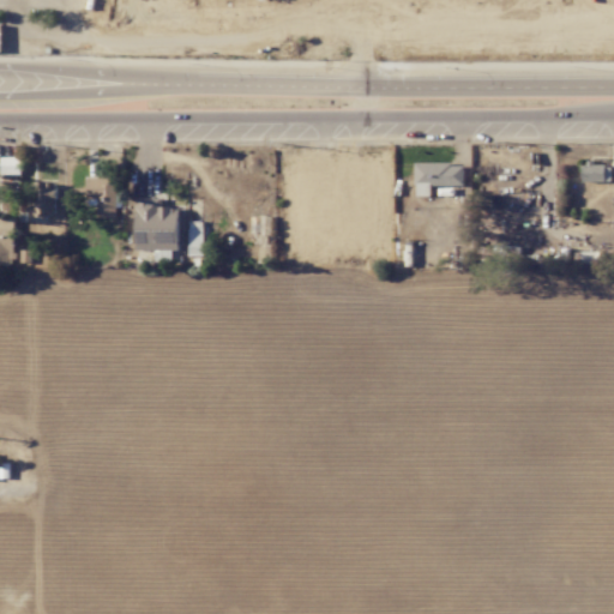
[(20,174),(20,157),(1,156),(0,174),(20,174)]
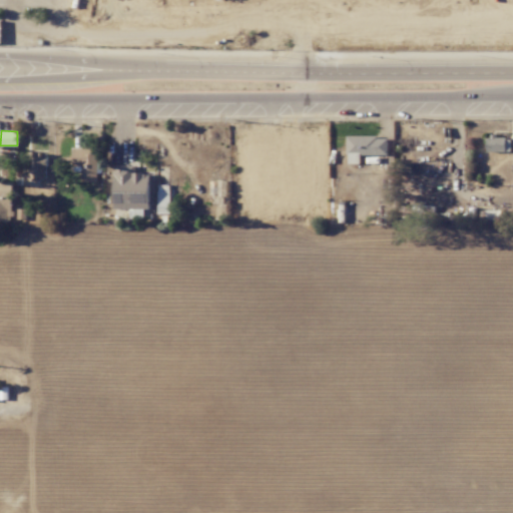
[(388,155),(388,136),(347,136),(347,164),(360,164),(360,155),(388,155)]
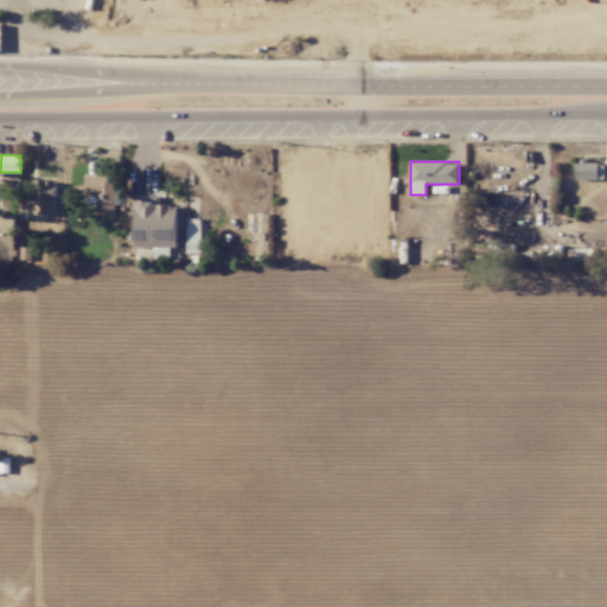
[(604,161),(576,161),(575,179),(604,180),(604,161)]
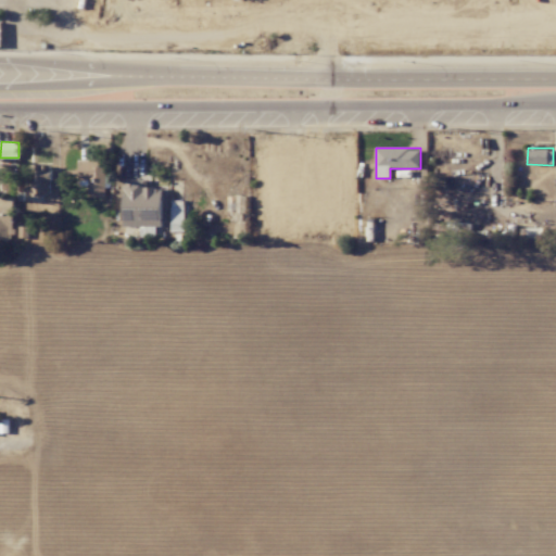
[(78,162),(78,179),(89,180),(89,198),(105,198),(105,163),(78,162)]
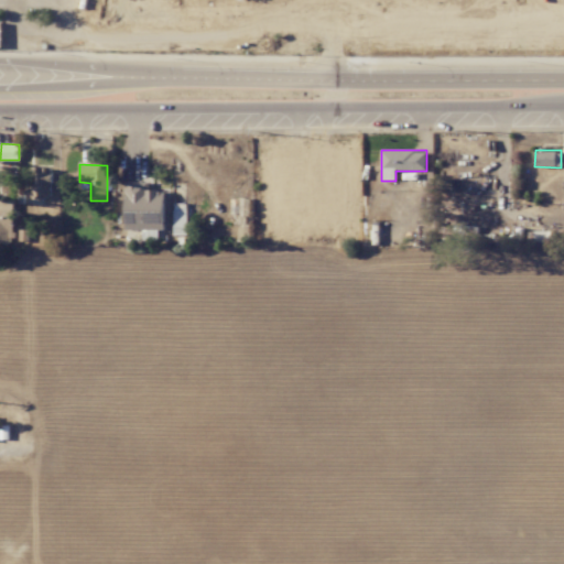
[(29,198),(52,197),(52,166),(28,167),(29,198)]
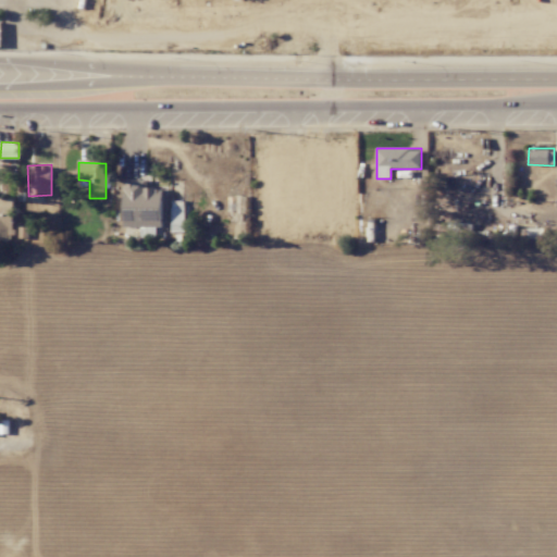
[(163,188),(148,188),(148,180),(124,178),(124,226),(163,226),(163,188)]
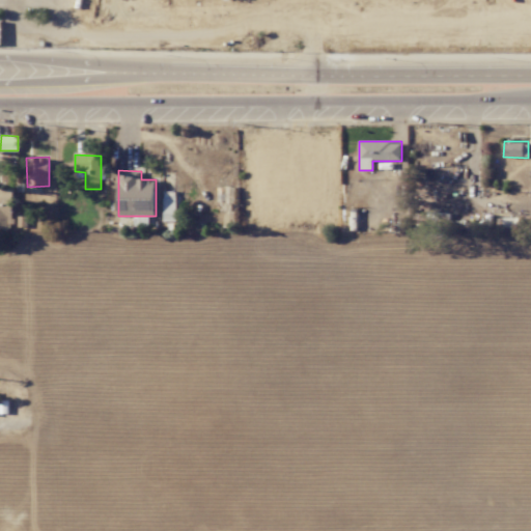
[(163,192),(164,221),(175,220),(174,192),(163,192)]
